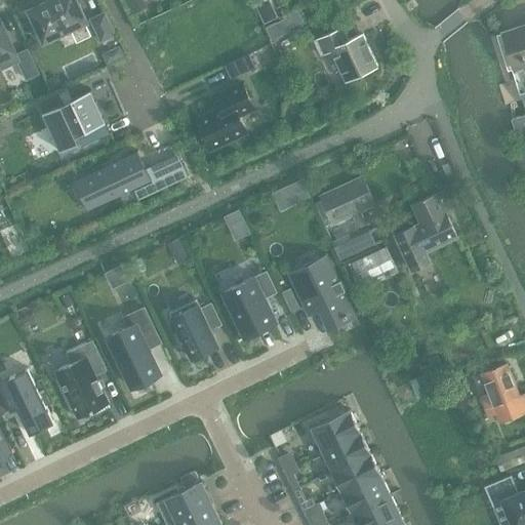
[(86,23),(76,0),(51,0),(29,10),(44,42),(86,23)]
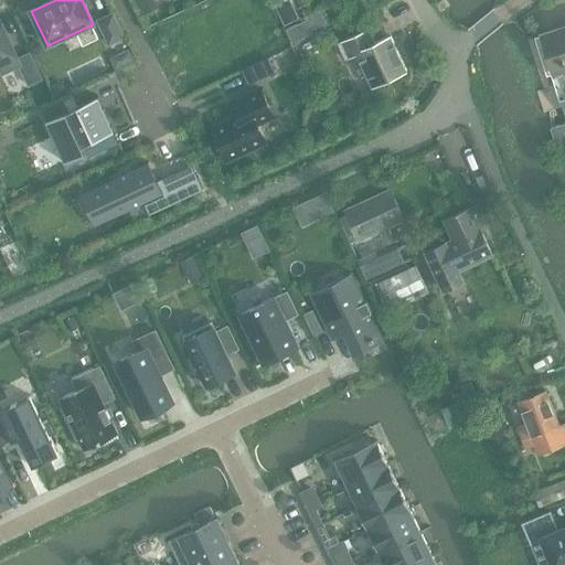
[(297,12),(283,19),(286,27),(300,20),(297,12)]
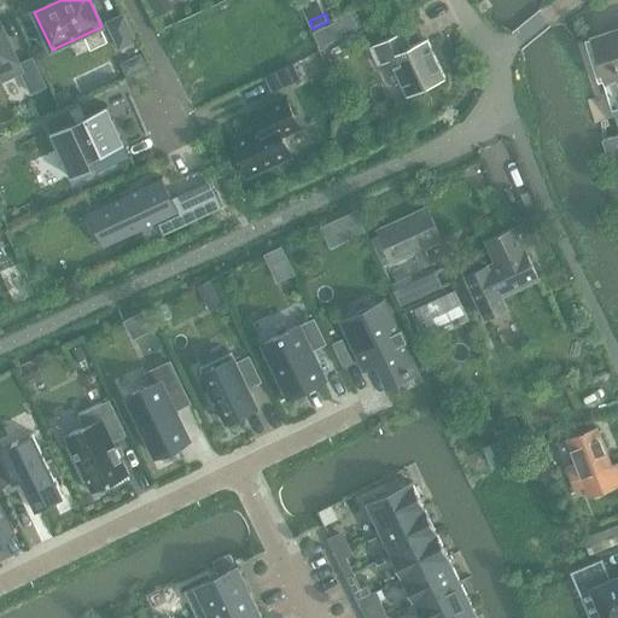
[(134,41),(123,16),(108,23),(120,48),(134,41)]
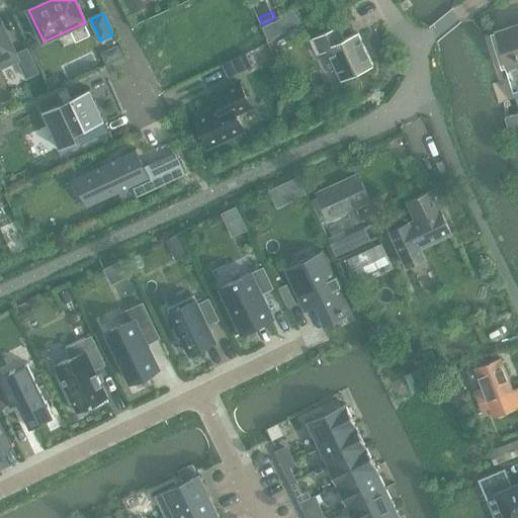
[(279,20),(263,28),(269,40),(285,32),(284,31),(279,20)]
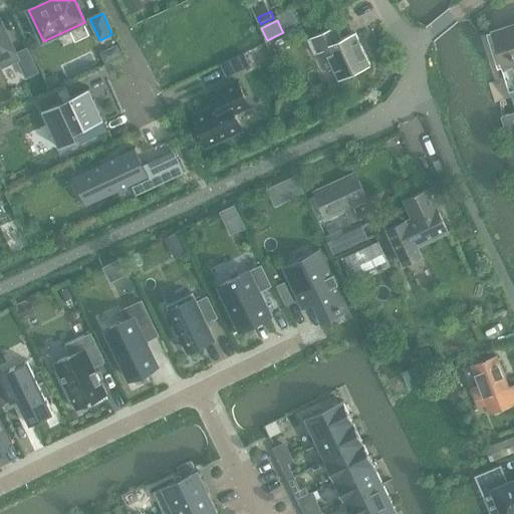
[(16,55),(2,23),(0,23),(0,63),(2,68),(18,61),(26,78),(38,73),(27,50),(16,55)]
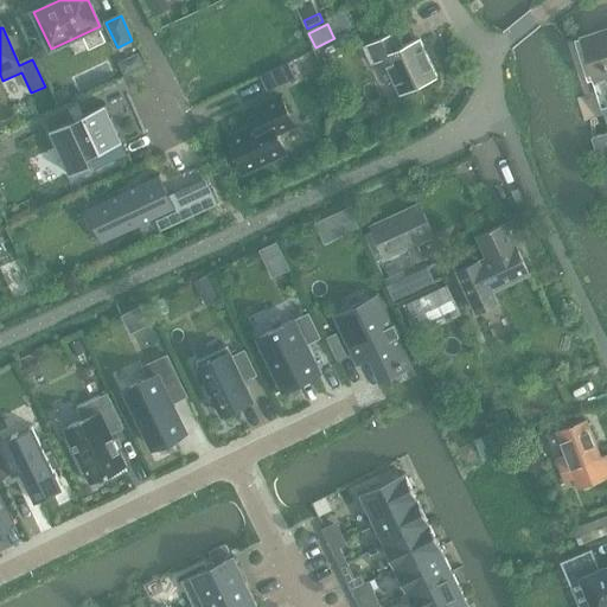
[(606,30),(583,38),(598,82),(606,78),(606,134),(594,139),(599,154),(606,151),(606,30)]
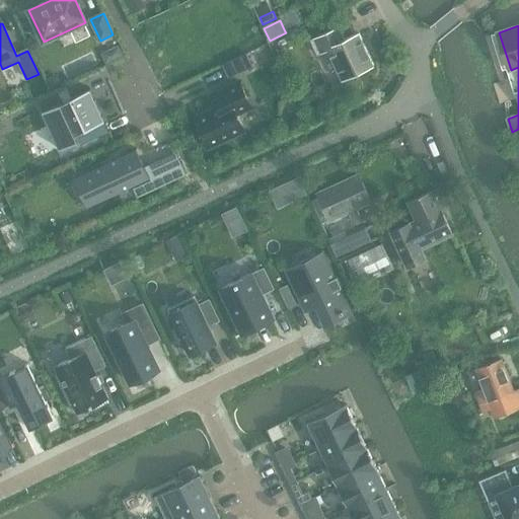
[(317,54),(326,50),(342,81),(373,66),(359,34),(344,42),(339,30),(311,43),(317,54)]
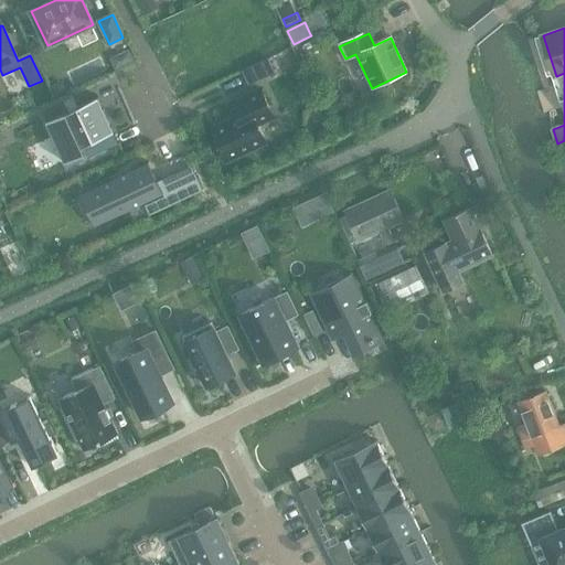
[(555,73),(543,35),(542,35),(540,36),(539,36),(539,39),(545,56),(545,57),(551,76),(552,78),(553,77),(556,76),(555,73)]
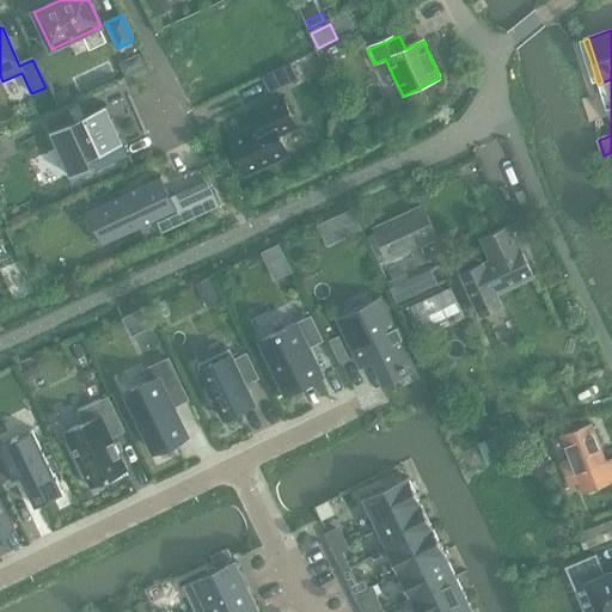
[(291,63),(262,77),(269,92),(298,79),(291,63)]
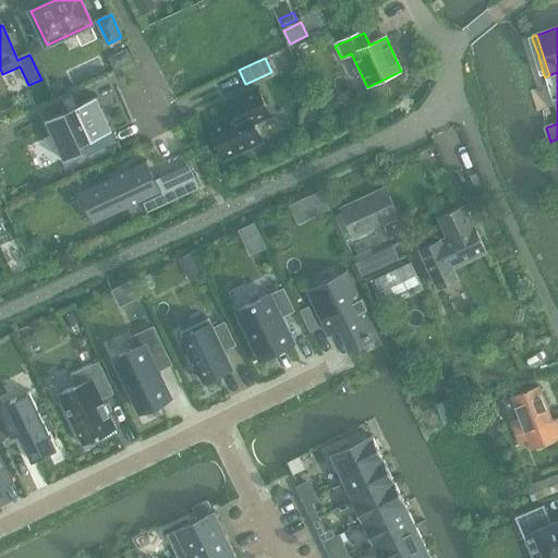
[(61,81),(49,86),(55,98),(67,93),(61,81)]
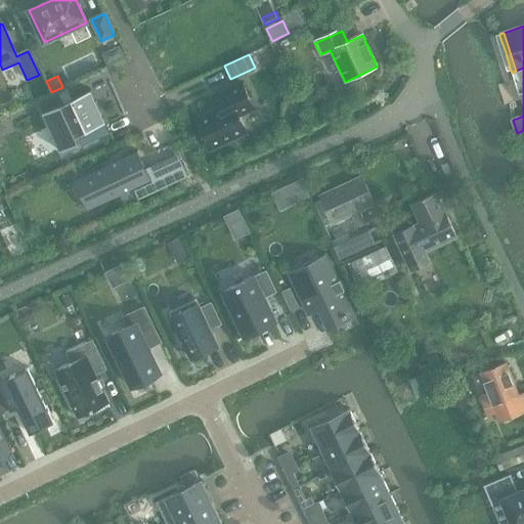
[(219,110),(195,121),(210,149),(247,133),(238,116),(254,108),(242,83),(213,96),(219,110)]
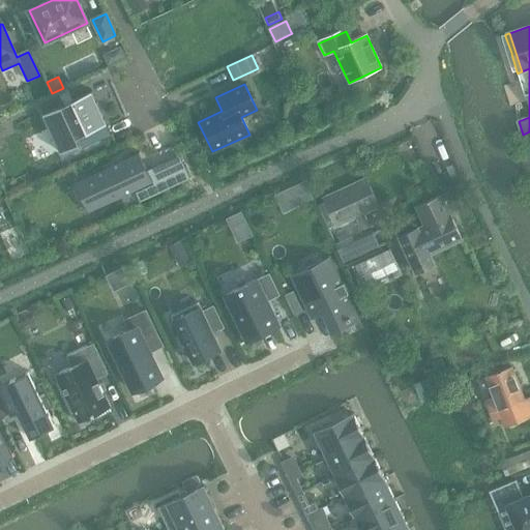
[(92,91),(42,114),(61,153),(81,144),(82,148),(112,135),(107,124),(92,91)]
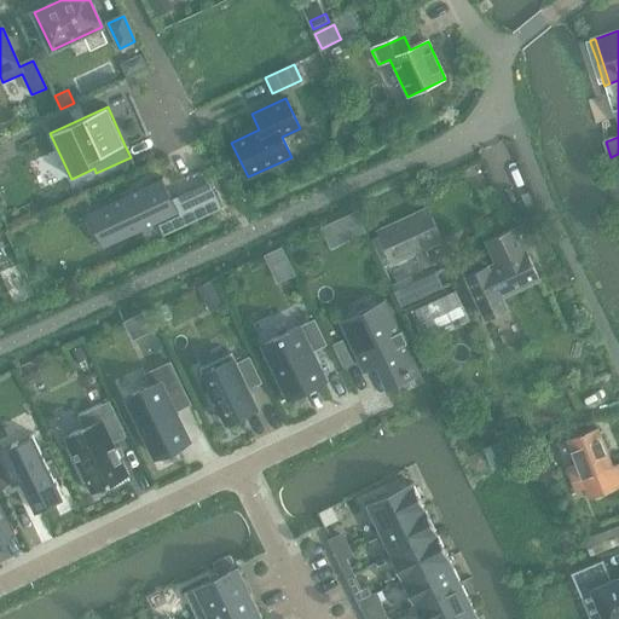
[(162,178),(87,213),(87,214),(93,212),(109,244),(103,247),(104,248),(179,213),(180,215),(160,225),(163,236),(221,208),(209,181),(172,200),(162,179),(163,179),(162,178)]
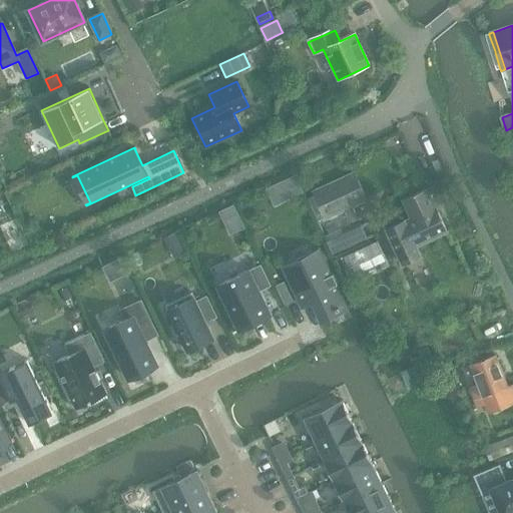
[(315,192),(314,192),(326,218),(327,218),(327,217),(344,209),(348,219),(347,219),(349,225),(342,229),(350,246),(367,238),(359,221),(352,206),(367,199),(355,173),(340,180),(340,181),(315,192)]
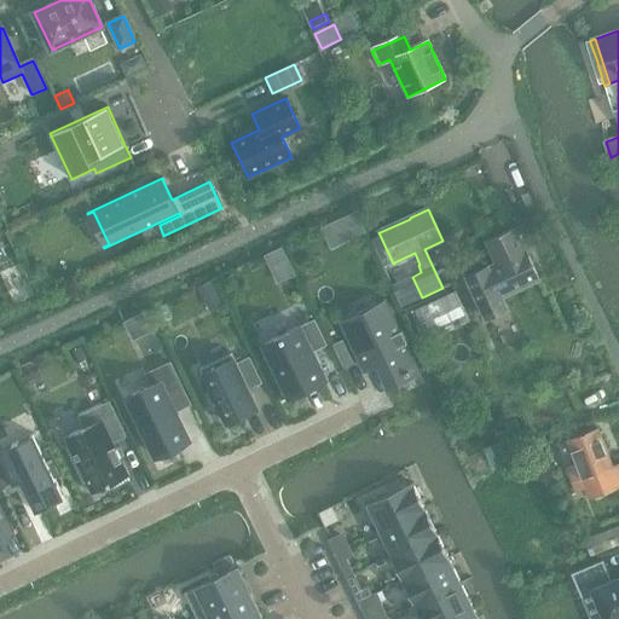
[(359,217),(347,223),(353,236),(365,230),(359,217)]
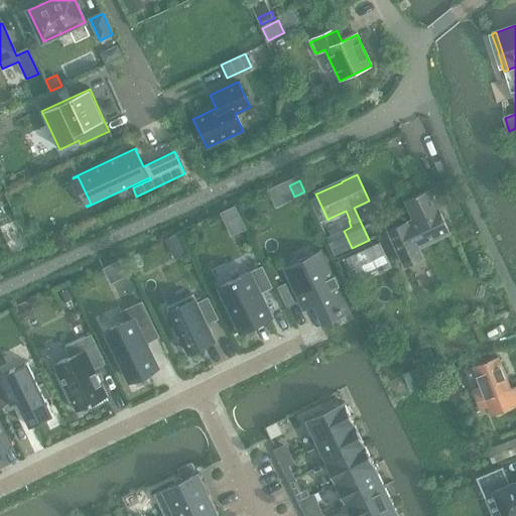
[(437,209),(429,190),(405,202),(414,219),(407,222),(389,231),(400,256),(405,266),(423,257),(418,247),(425,244),(449,234),(437,209)]
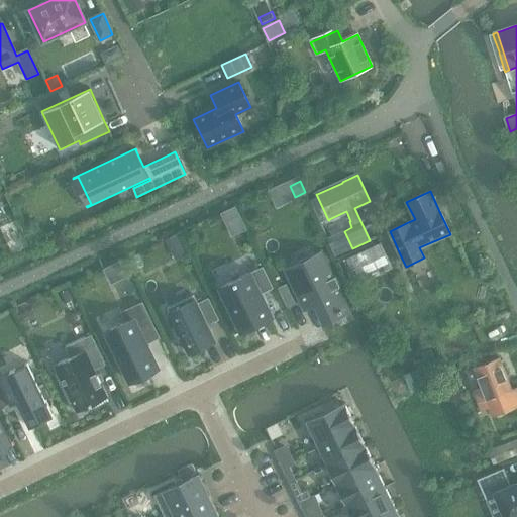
[(236,207),(221,215),(224,222),(239,215),(236,207)]
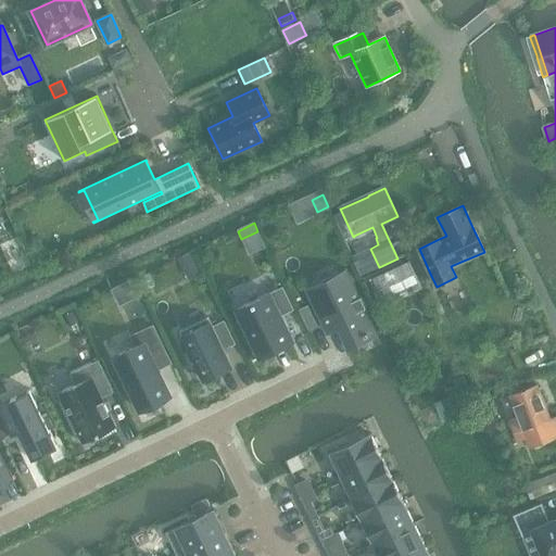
[(189,253),(180,256),(184,263),(192,258),(189,253)]
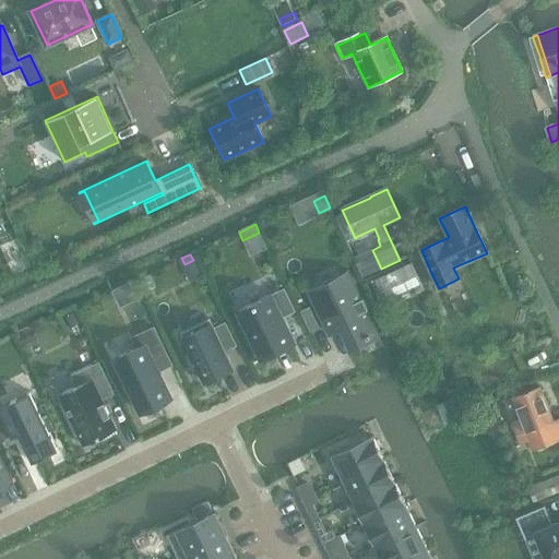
[(365,284),(366,285),(372,282),(384,308),(424,289),(412,263),(365,284)]
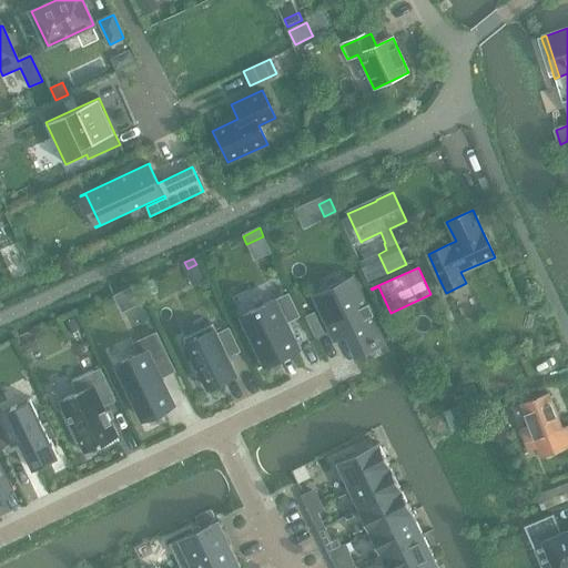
[(334,340),(346,334),(354,351),(373,342),(373,343),(376,342),(376,340),(382,337),(385,344),(387,343),(354,275),(353,275),(353,276),(356,283),(328,296),(316,302),(318,306),(332,333),(334,340)]
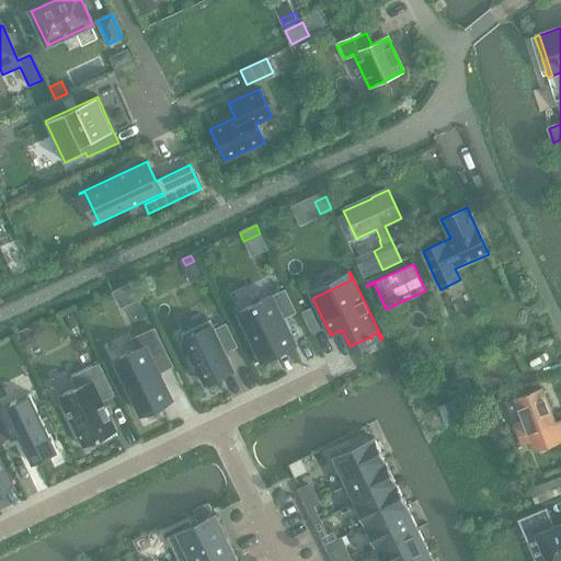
[(135,283),(126,286),(134,300),(141,297),(135,283)]
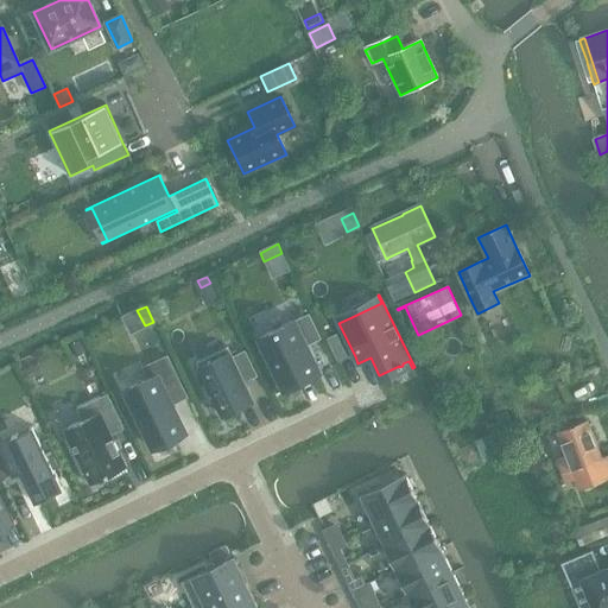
[(296,321),(259,339),(284,391),(321,373),(308,346),(322,340),(310,314),(296,321)]
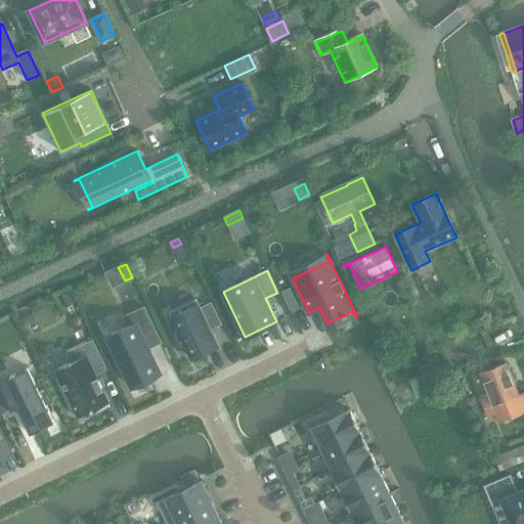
[(68,294),(60,298),(64,306),(73,303),(68,294)]
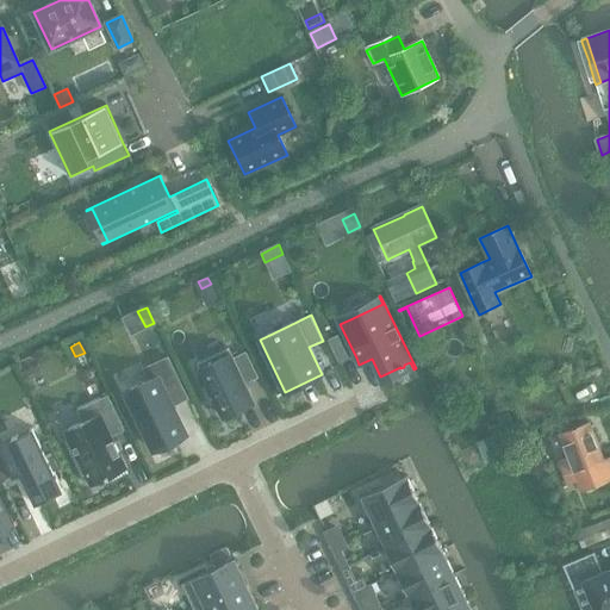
[(246,384),(259,378),(246,352),(232,359),(228,348),(197,363),(207,386),(204,387),(212,405),(216,403),(223,417),(254,402),(246,384)]
